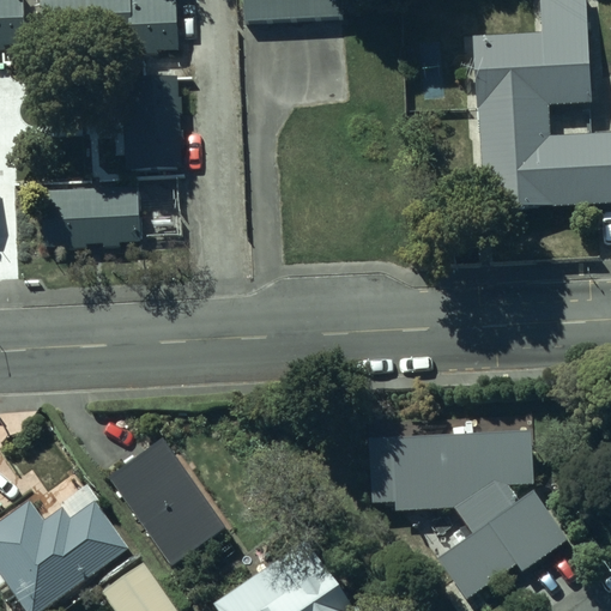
[(0,50),(2,50),(2,42),(23,42),(22,0),(0,0),(0,50)]
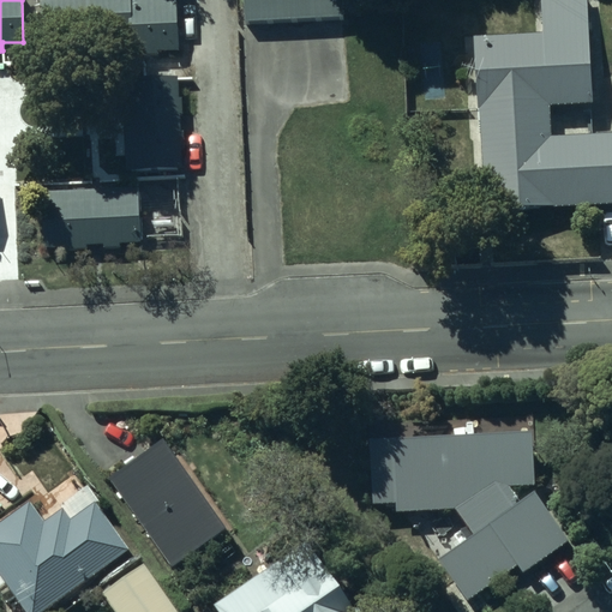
[(40,0),(42,45),(132,42),(132,54),(160,53),(159,49),(177,48),(174,0),(40,0)]
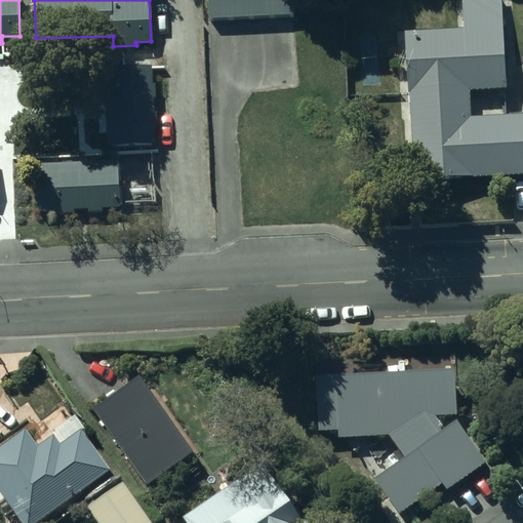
[(208,0),(209,16),(292,14),(291,0),(208,0)]
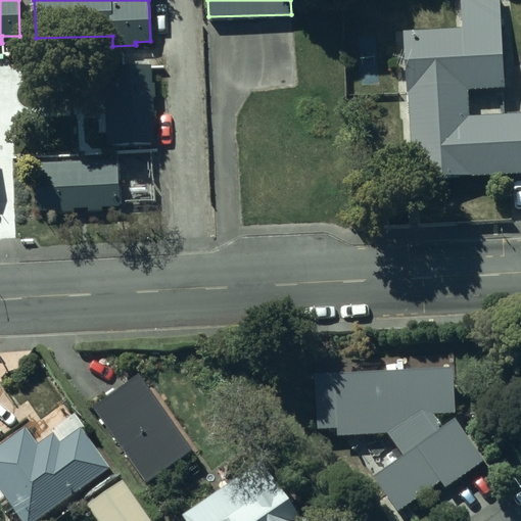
[(460,0),(462,27),(405,29),(409,175),(520,171),(520,112),(470,114),(469,88),(503,87),(500,0),(460,0)]
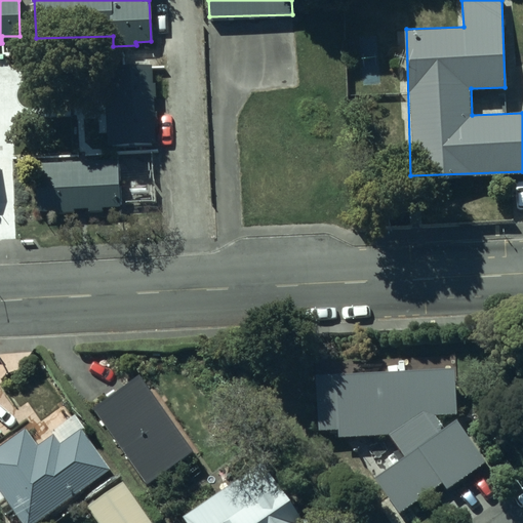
[(153,66),(104,67),(106,143),(155,142),(153,66)]
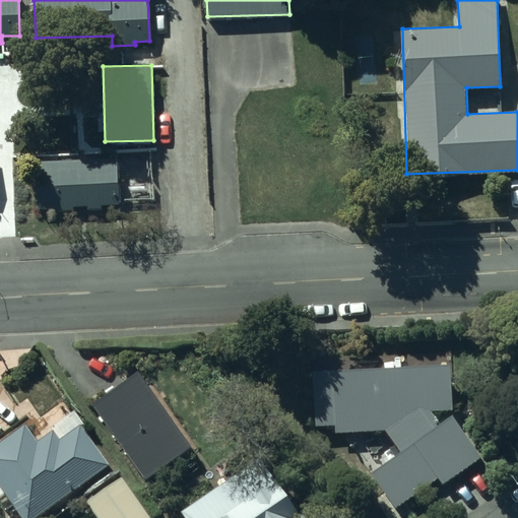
[(116,158),(36,162),(37,208),(55,207),(55,210),(73,210),(73,206),(86,205),(86,209),(102,208),(102,204),(118,204),(116,158)]
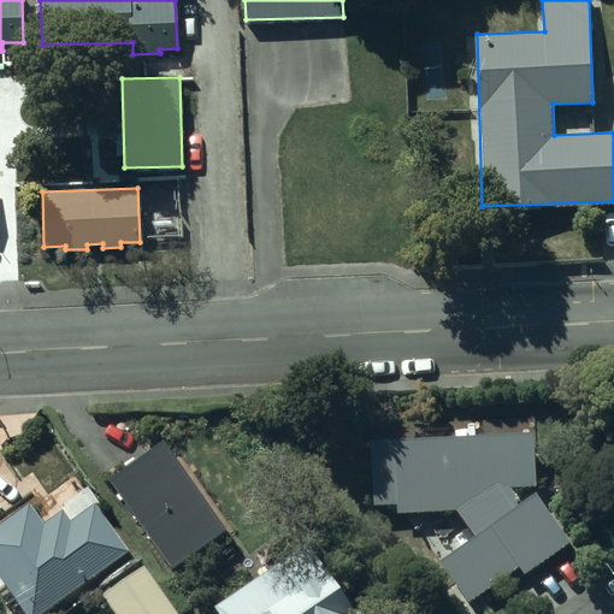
[(545,425),(361,434),(361,489),(375,489),(375,505),(399,502),(400,513),(458,511),(476,536),(442,560),(468,601),(518,565),(525,573),(572,539),(538,491),(521,501),(512,484),(548,483),(545,425)]
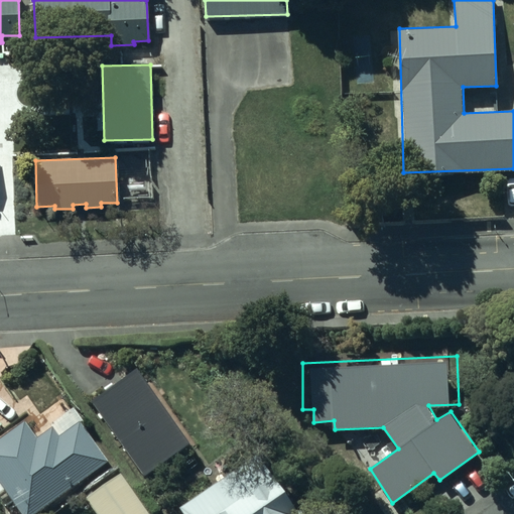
[(135,366),(88,400),(141,475),(188,441),(135,366)]
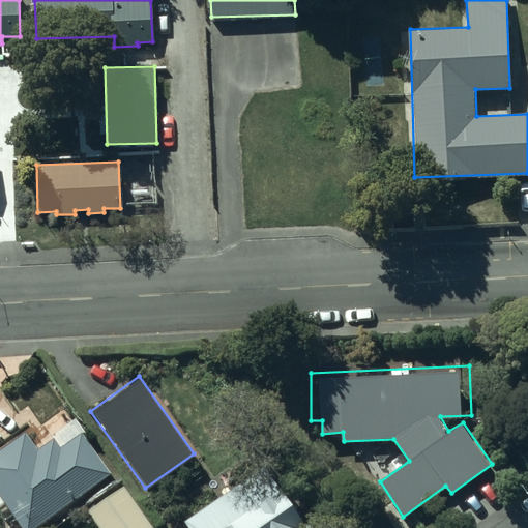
[(27,431),(0,450),(0,494),(24,527),(32,527),(111,472),(82,432),(59,448),(53,439),(39,449),(27,431)]
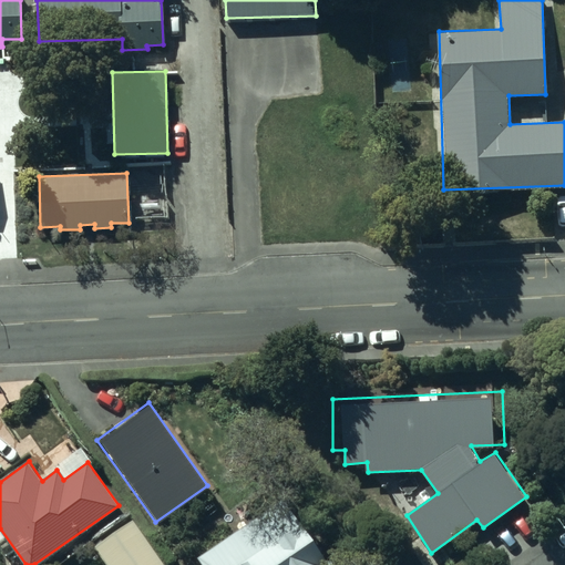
[(331,564),(288,499),(199,557),(204,564),(331,564)]
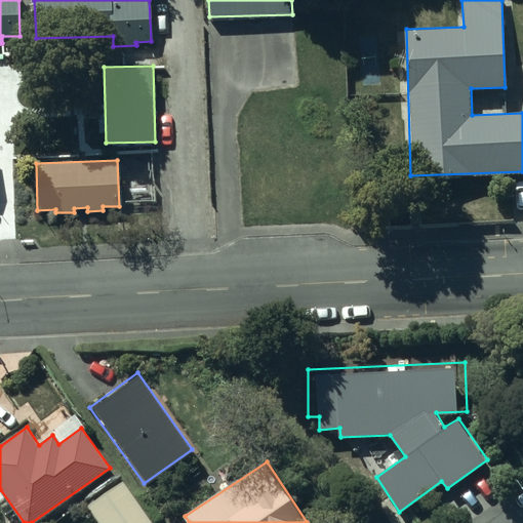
[(103,492),(86,505),(99,522),(152,522),(122,481),(104,495),(103,492)]
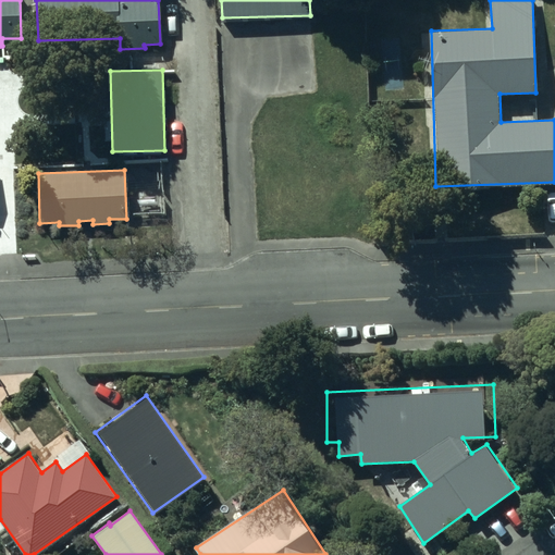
All buildings are outlined.
